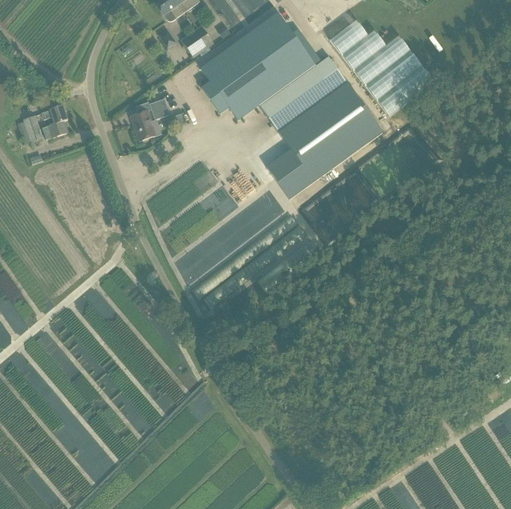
[(174,19),(177,18),(187,10),(181,1),(179,2),(177,0),(157,0),(155,1),(164,14),(169,20),(172,20),(174,19)]
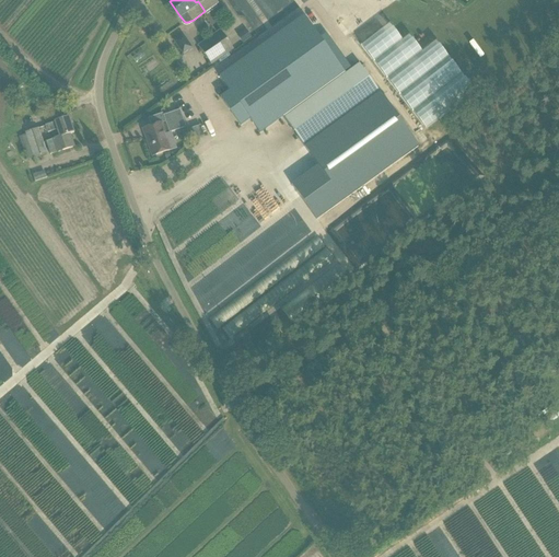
[(198,1),(205,11),(220,1),(219,0),(194,0),(196,2),(198,1)]
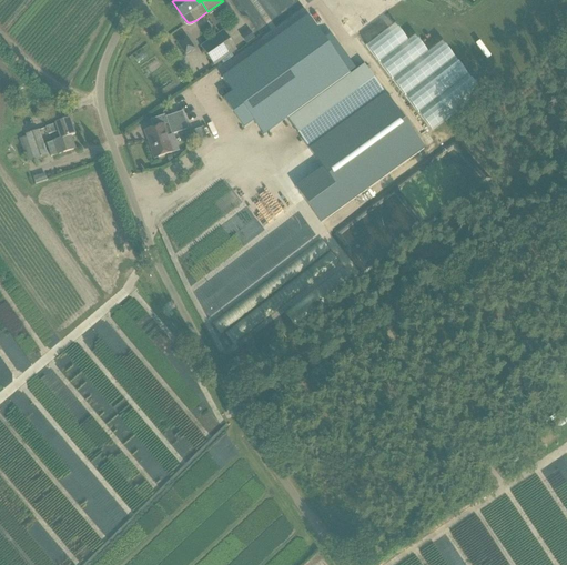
[(343,19),(351,12),(342,1),(334,8),(343,19)]
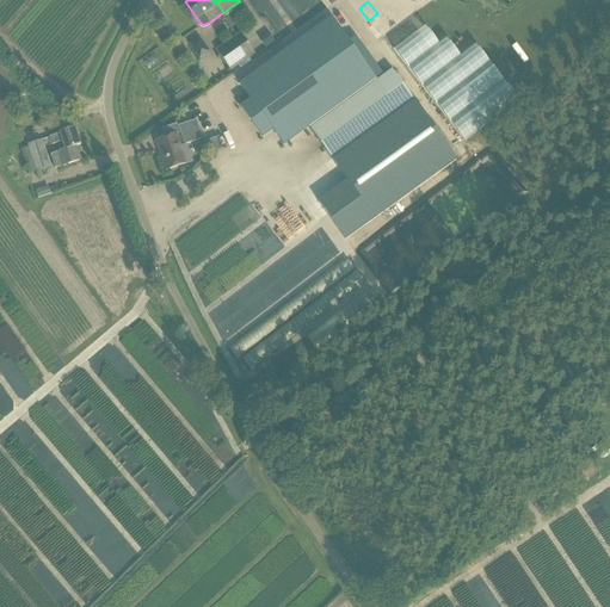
[(333,16),(241,81),(257,103),(247,110),(263,131),(265,134),(273,128),(285,143),(310,124),(312,125),(379,78),(365,60),(359,51),(333,16)]
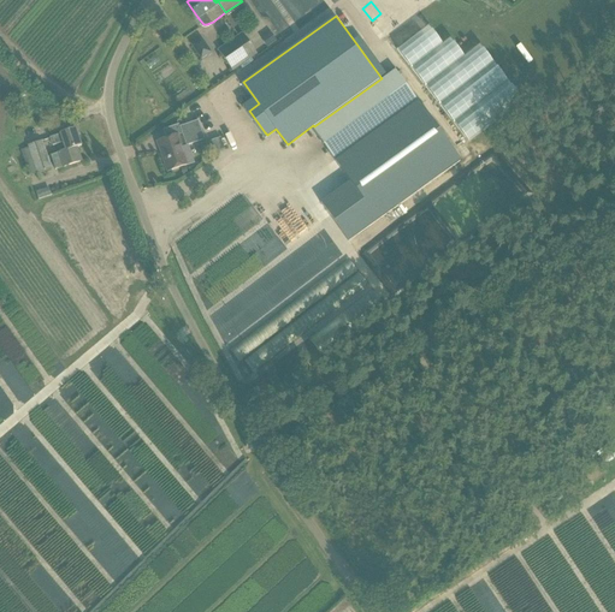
[(430,23),(398,47),(469,140),(524,97),(480,42),(465,54),(451,36),(443,42),(430,23)]
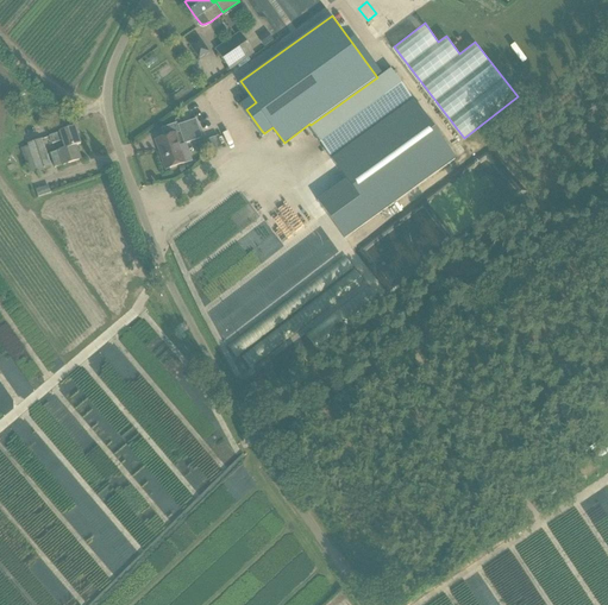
[(255,50),(240,30),(229,38),(243,58),(255,50)]
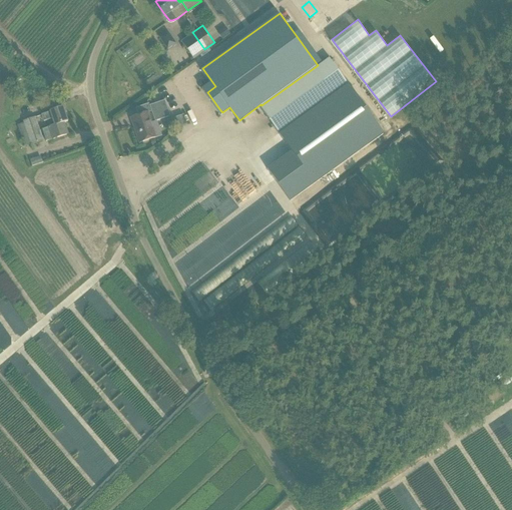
[(226,25),(219,30),(223,36),(230,31),(226,25)]
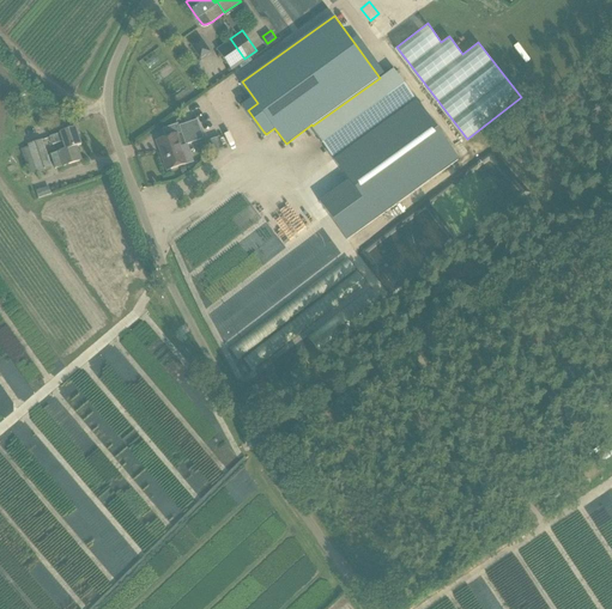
[(199,36),(191,42),(201,56),(210,50),(199,36)]
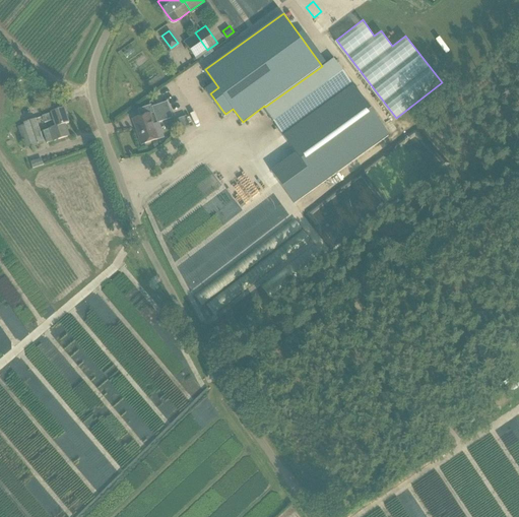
[(197,58),(207,50),(195,33),(186,40),(197,58)]
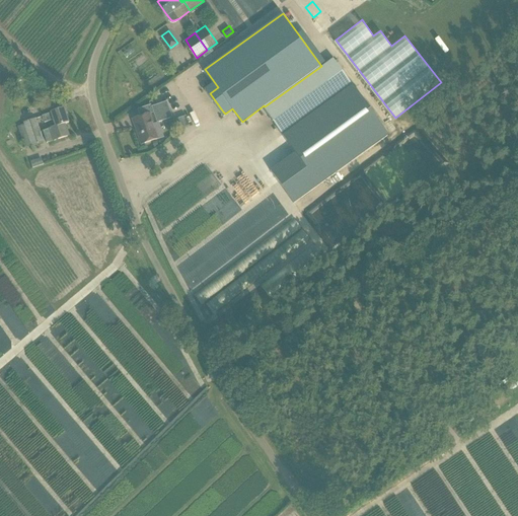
[(321,66),(265,106),(296,150),(272,167),(294,199),(388,132),(334,57),(321,66)]
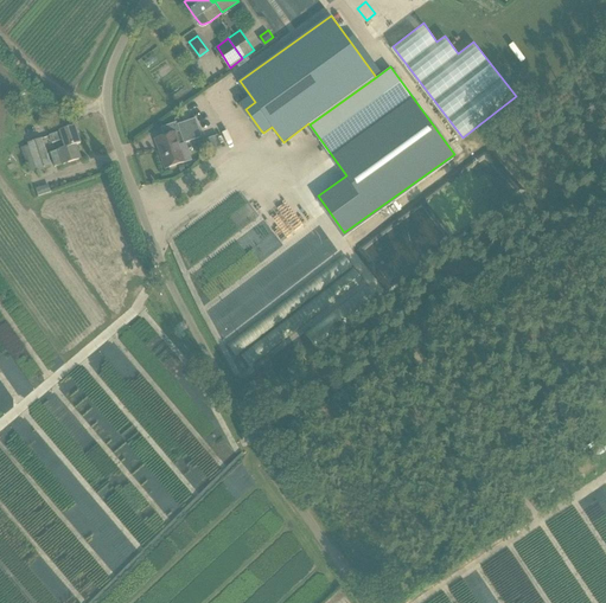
[(37,90),(21,95),(29,114),(43,109),(37,90)]
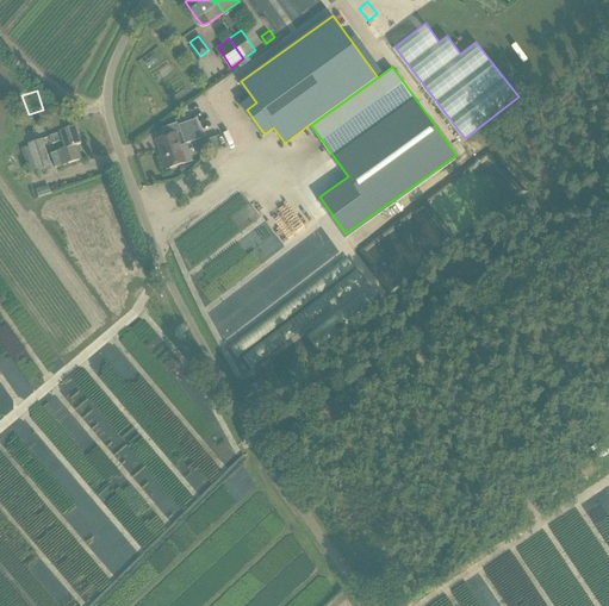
[(167,167),(179,163),(187,160),(181,143),(204,135),(197,117),(179,123),(181,130),(176,131),(168,133),(157,138),(167,167)]
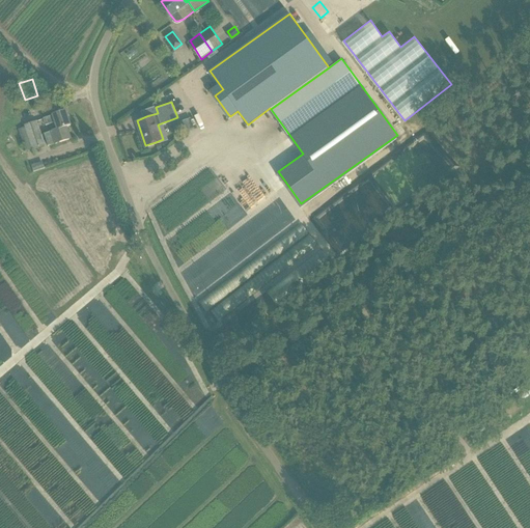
[(58,128),(67,124),(72,123),(66,109),(44,116),(46,123),(55,120),(57,127),(58,128)]
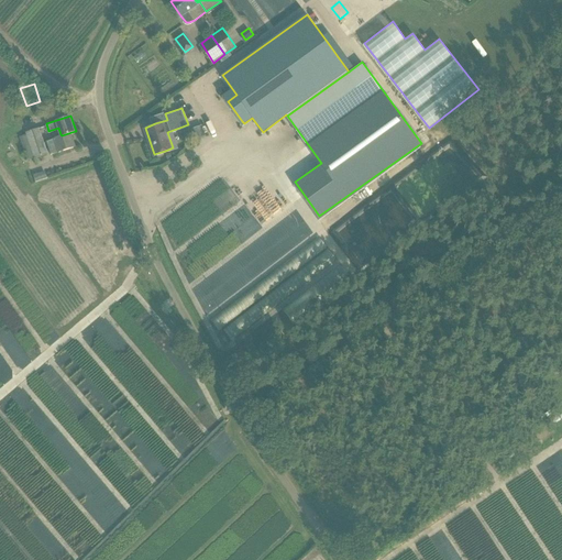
[(202,123),(195,127),(198,136),(206,133),(202,123)]
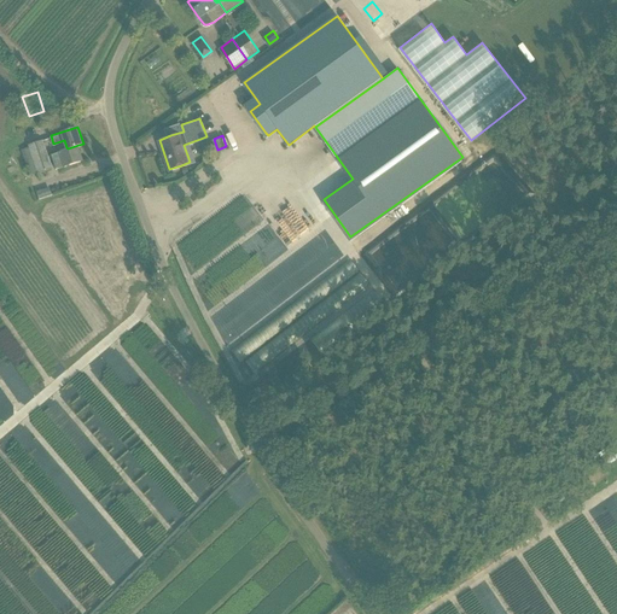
[(30,174),(39,170),(52,165),(44,139),(29,144),(30,145),(22,147),(30,174)]
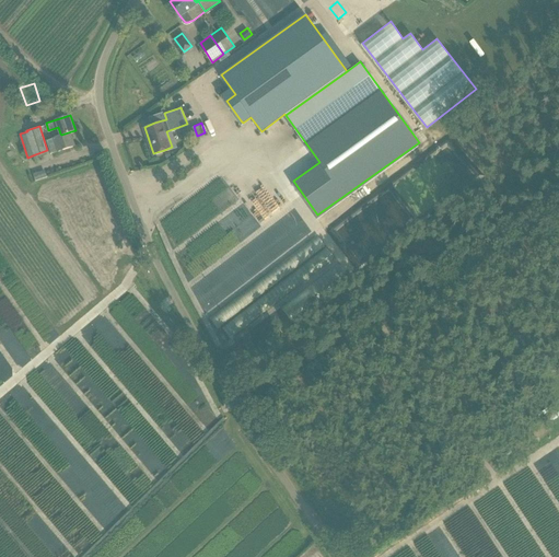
[(76,143),(71,131),(61,135),(60,134),(47,139),(51,152),(76,143)]
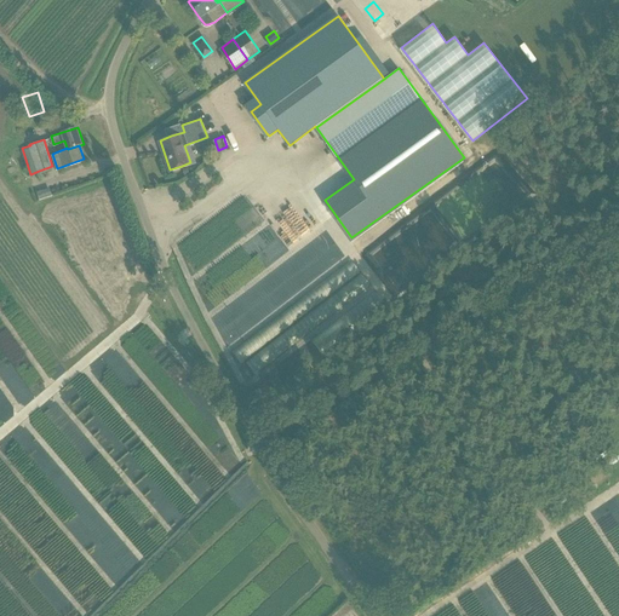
[(275,154),(278,160),(302,153),(299,147),(275,154)]
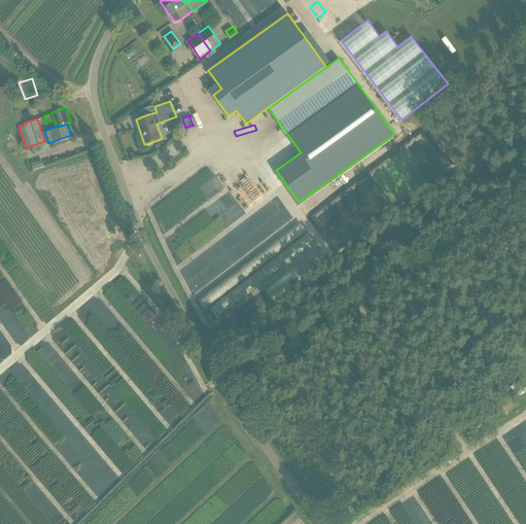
[(197,130),(184,138),(187,142),(199,133),(197,130)]
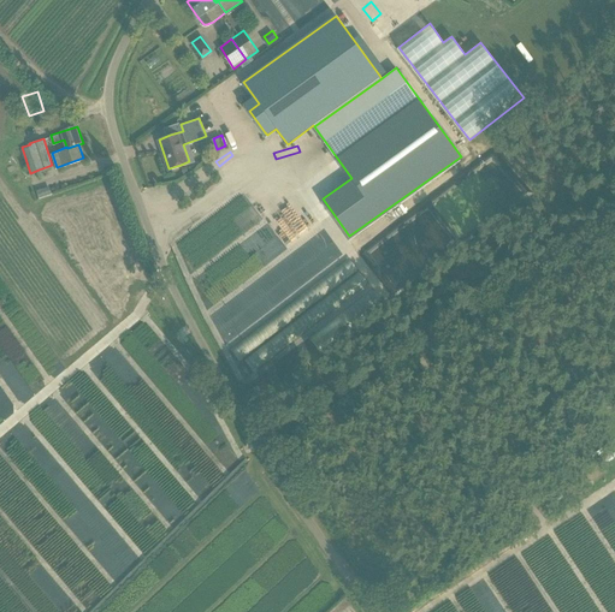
[(333,272),(234,348),(254,374),(279,355),(293,355),(311,340),(319,340),(331,331),(331,340),(338,336),(338,322),(332,326),(332,318),(341,318),(341,308),(348,302),(355,302),(356,302),(379,302),(382,299),(382,293),(365,272),(366,272),(353,255),(347,260),(346,260),(333,269),(333,272)]
